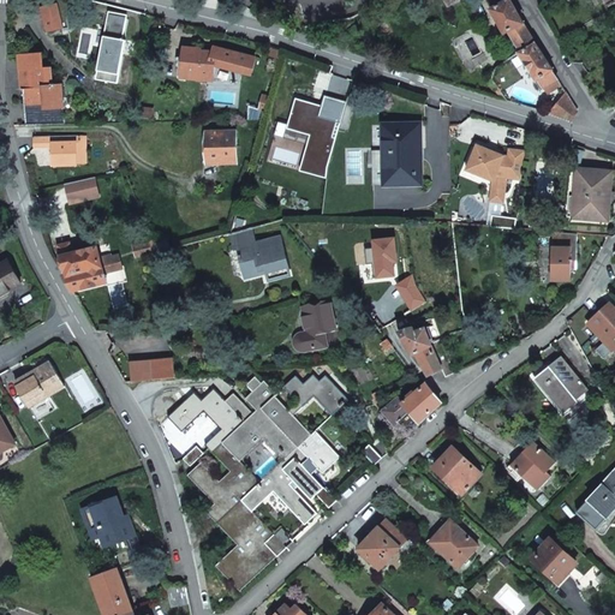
[(487,0),(493,9),(477,17),(478,24),(489,42),(509,30),(521,51),(535,42),(509,0),(487,0)]
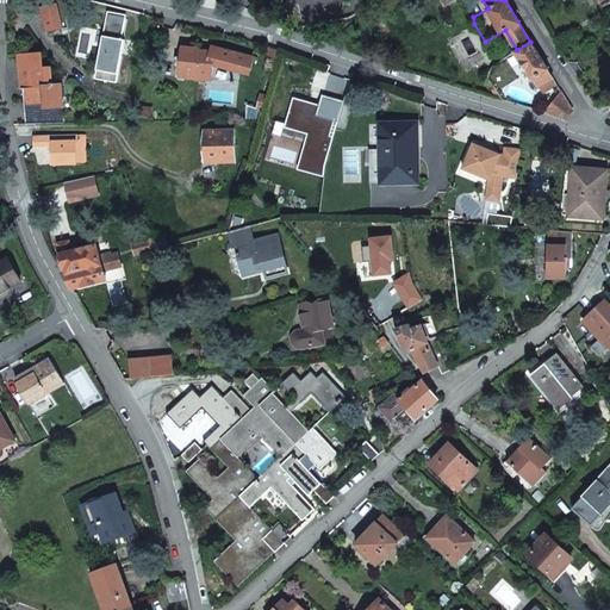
[(41,8),(48,32),(62,29),(55,5),(41,8)]
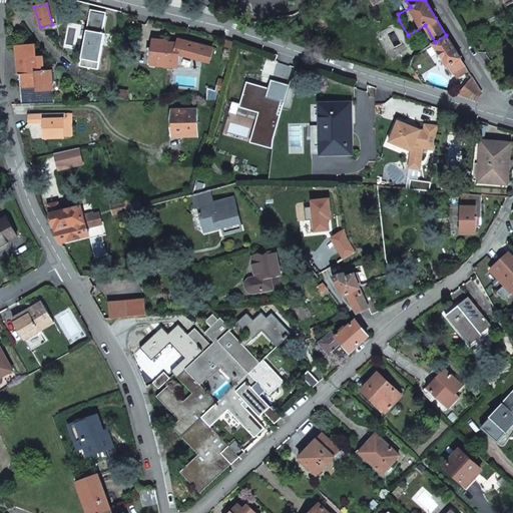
[(98,69),(105,33),(102,33),(105,14),(91,12),(89,18),(91,18),(87,43),(85,43),(82,59),(87,60),(86,67),(98,69)]
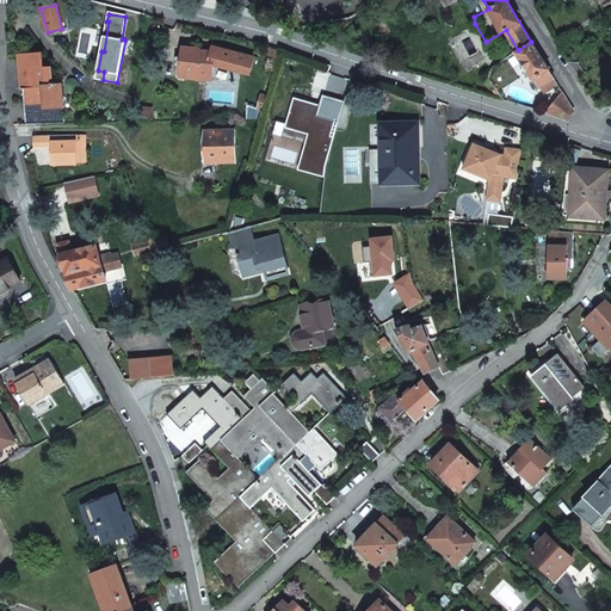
[(344,36),(351,32),(339,19),(328,20),(344,36)]
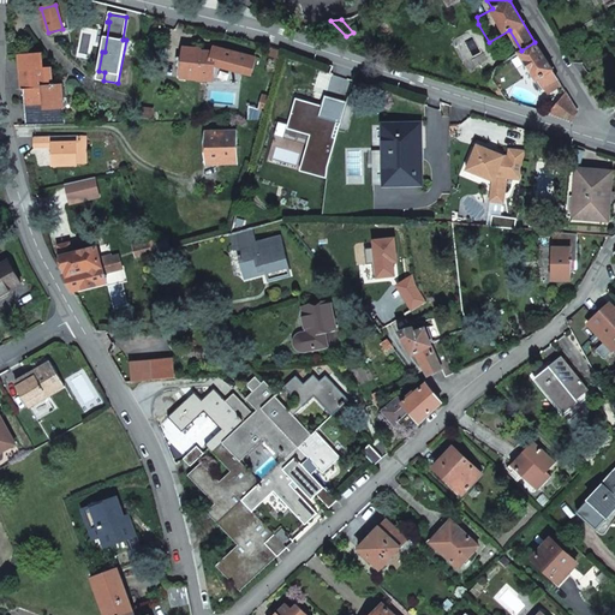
[(336,42),(346,36),(330,21),(318,23),(336,42)]
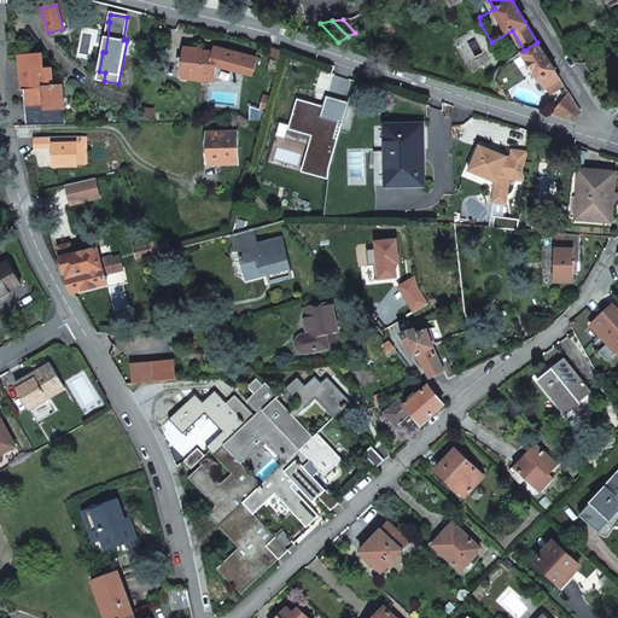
[(524,51),(522,53),(538,81),(541,80),(547,88),(561,80),(537,42),(524,51)]
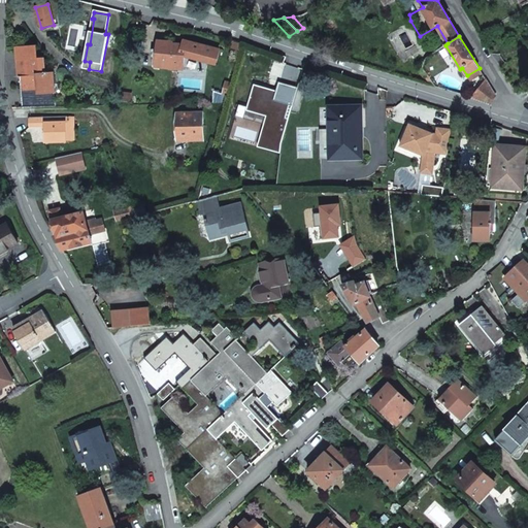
[(183,44),(172,43),(172,41),(157,40),(156,60),(154,61),(154,65),(156,68),(159,69),(161,67),(183,69),(184,55),(188,55),(188,57),(215,64),(219,50),(192,42),(191,45),(183,44)]
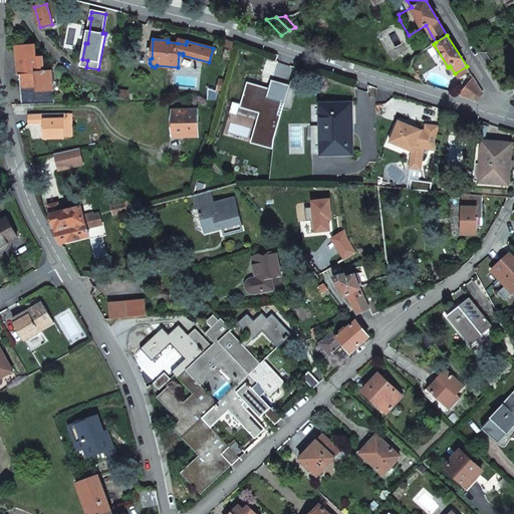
[(20,104),(28,104),(54,103),(52,71),(47,71),(47,69),(44,70),(43,57),(36,57),(35,45),(16,46),(20,104)]
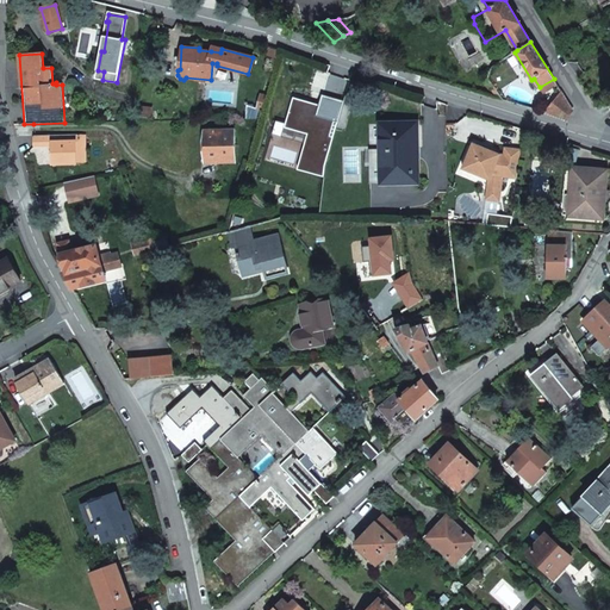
[(565,120),(573,109),(562,92),(545,113),(565,120)]
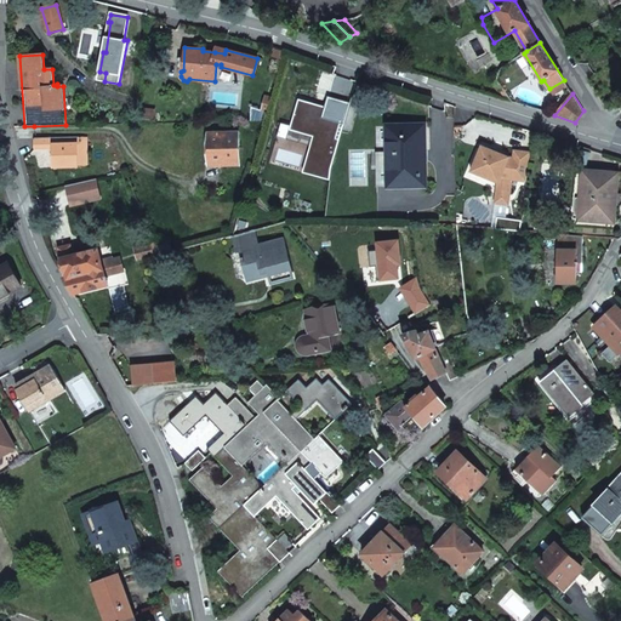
[(376,152),(376,186),(388,186),(425,184),(423,125),(387,126),(388,152),(376,152)]
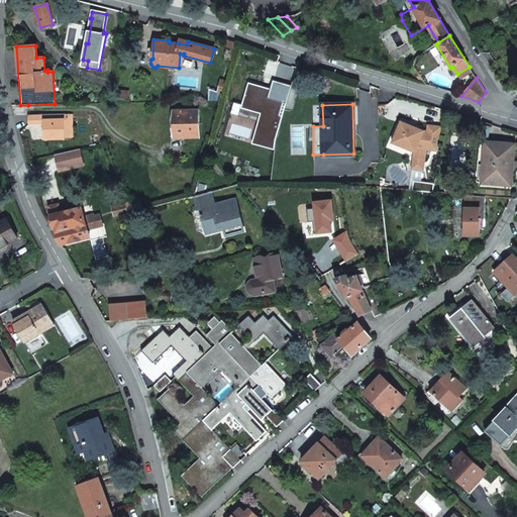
[(174,110),(174,137),(199,136),(199,110),(174,110)]
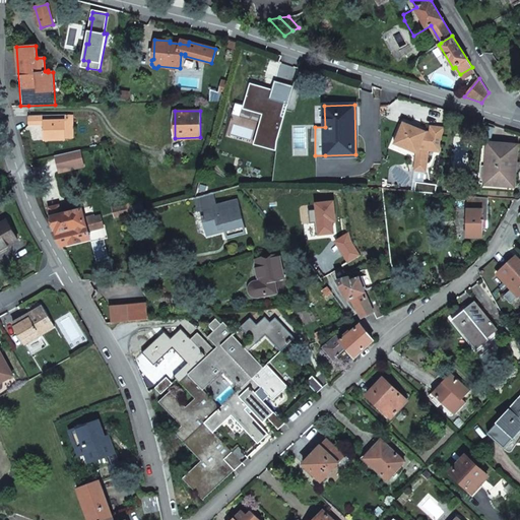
[(64,115),(28,116),(28,124),(42,124),(42,121),(48,121),(48,127),(44,127),(44,140),(64,139),(64,115)]
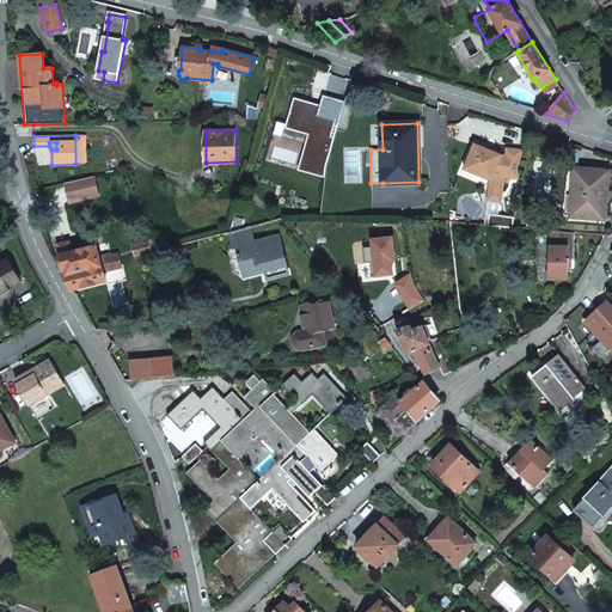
[(519,178),(522,151),(507,148),(506,155),(502,155),(473,144),(464,170),(490,181),(489,190),(502,191),(503,177),(519,178)]
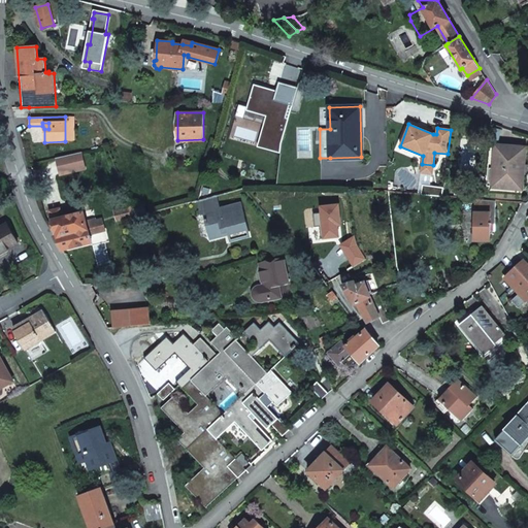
[(496,145),(494,167),(498,167),(497,187),(522,189),(524,172),(524,166),(525,147),(496,145)]
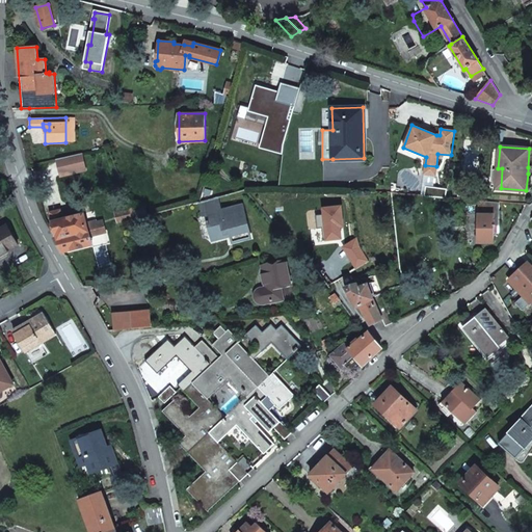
[(80,153),(73,155),(77,171),(84,169),(80,153)]
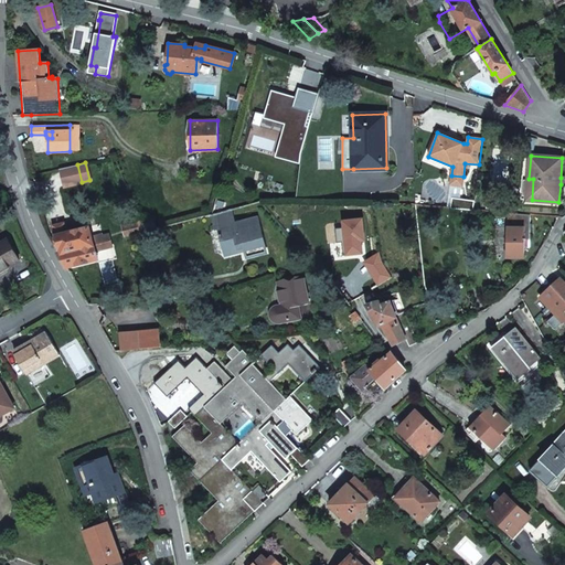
[(77,164),(59,169),(63,187),(82,182),(77,164)]
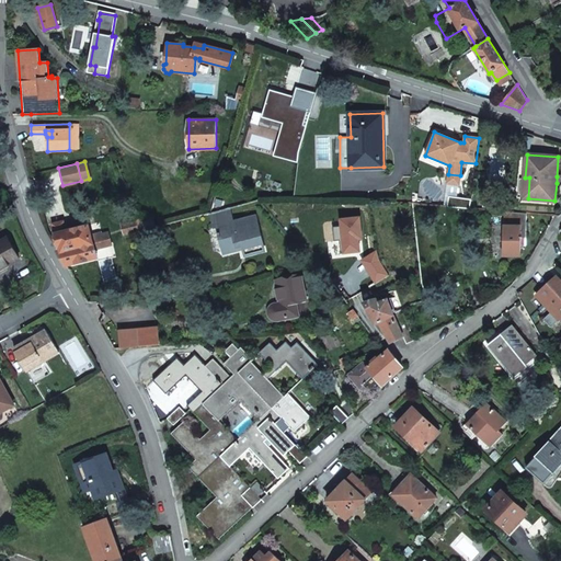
[(460,175),(448,174),(447,183),(459,185),(460,175)]
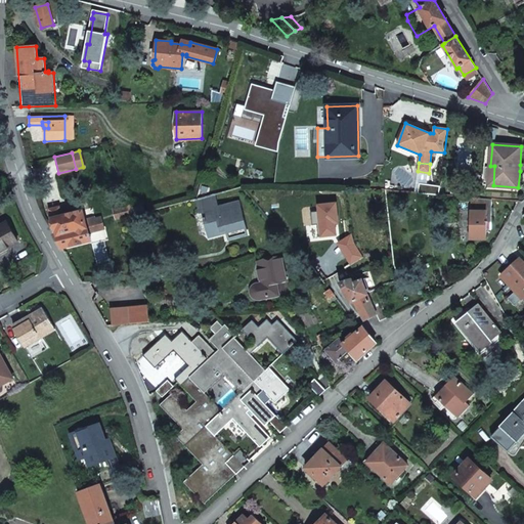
[(214,193),(197,198),(201,212),(204,212),(206,217),(204,218),(205,222),(207,221),(211,235),(222,232),(222,229),(226,228),(227,231),(229,238),(247,233),(238,202),(217,207),(214,193)]
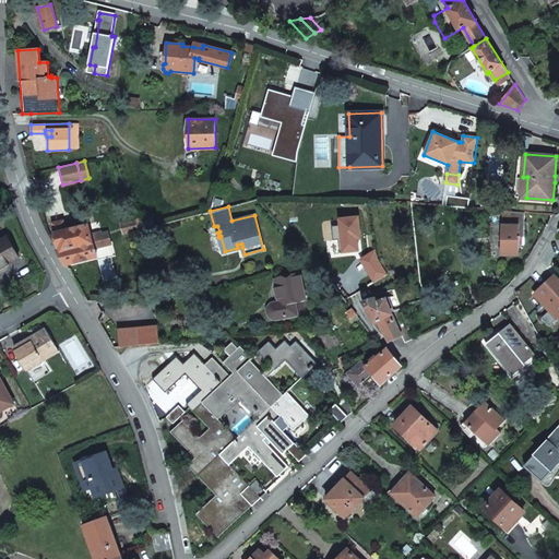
[(525,212),(503,211),(503,225),(503,254),(520,254),(520,242),(525,242),(525,212)]
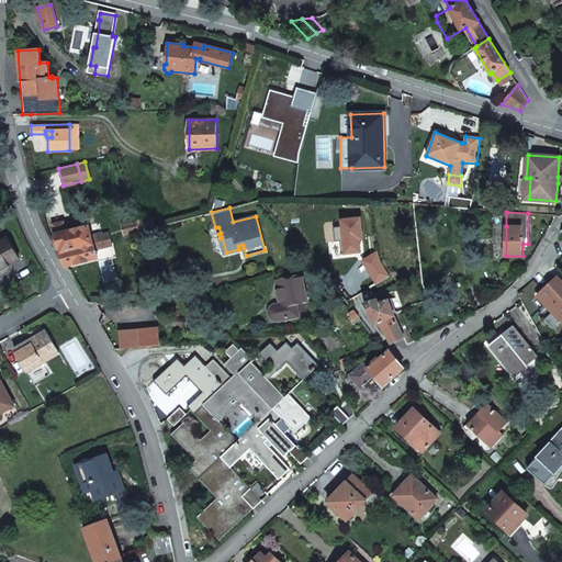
[(145,231),(156,227),(153,218),(142,222),(145,231)]
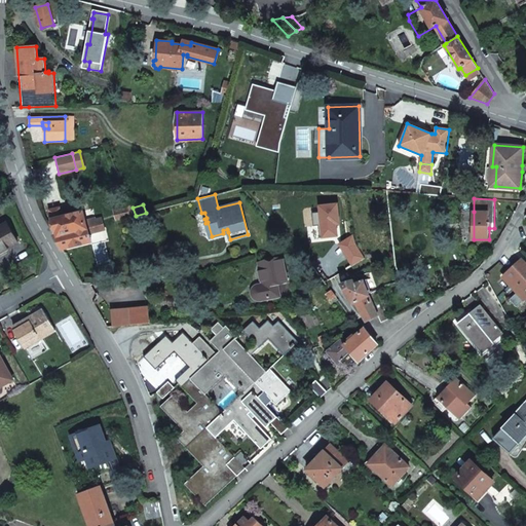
[(53,236),(62,249),(91,241),(89,232),(91,232),(92,233),(99,231),(97,225),(103,224),(102,217),(89,220),(90,227),(89,227),(88,223),(86,223),(83,211),(62,217),(60,207),(48,209),(55,232),(57,232),(58,235),(53,236)]
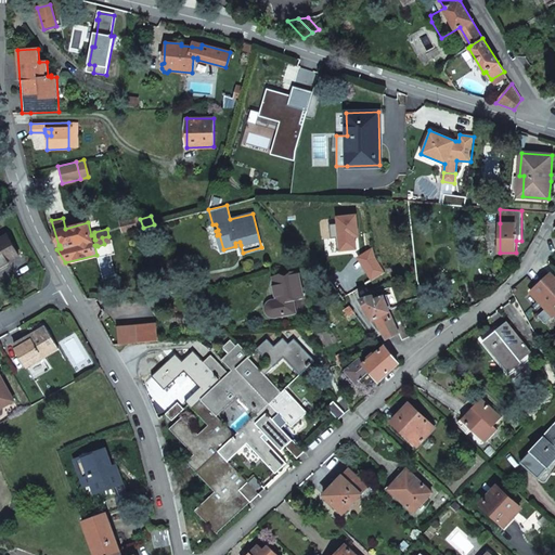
[(131,230),(138,229),(136,218),(129,219),(131,230)]
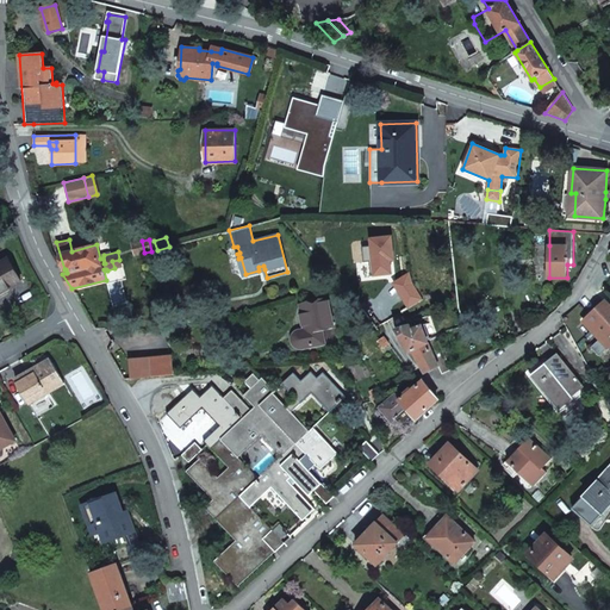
[(136,255),(143,254),(144,253),(142,241),(132,243),(136,255)]
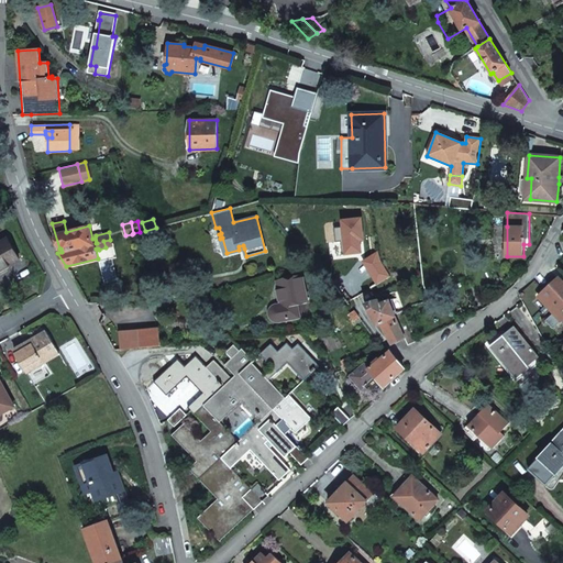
[(8,239),(0,243),(0,269),(19,260),(8,239)]
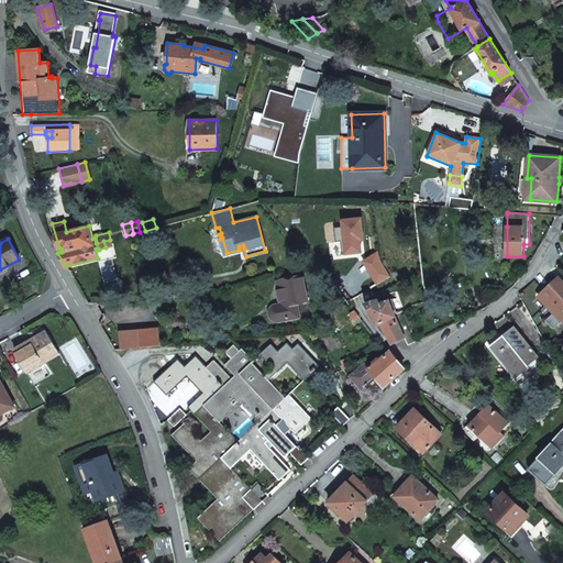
[(360,273),(370,288),(390,276),(379,260),(374,264),(363,250),(351,256),(361,272),(360,273)]
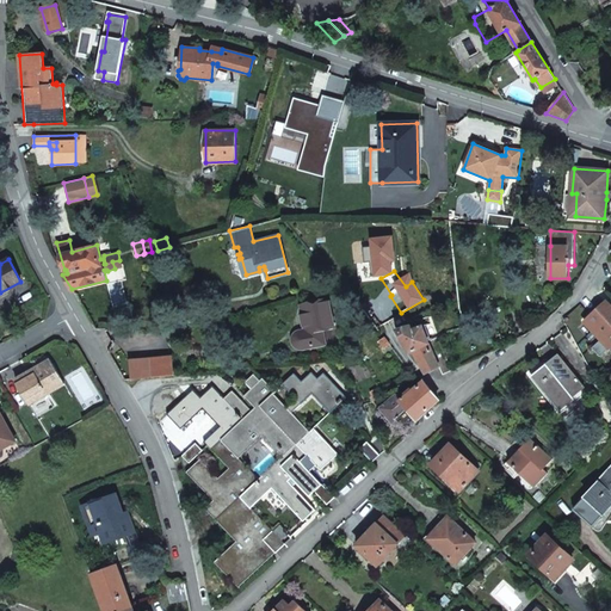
[(426,298),(414,281),(412,282),(424,300),(426,298)]
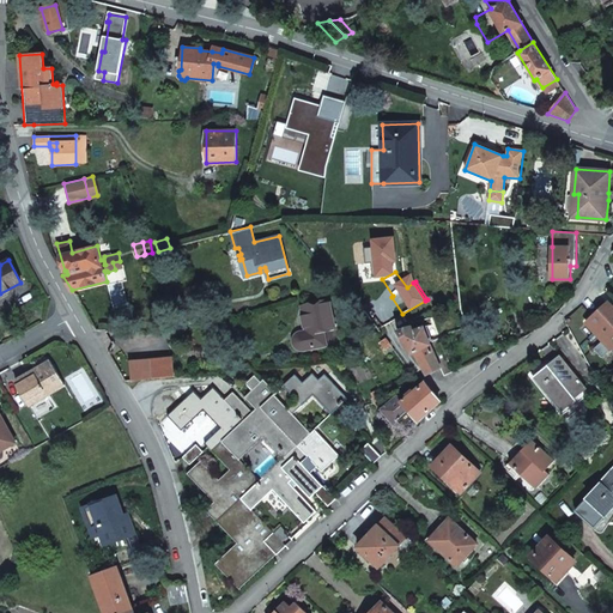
[(296,345),(298,347),(298,349),(302,350),(326,344),(323,328),(334,326),(329,301),(302,307),(307,331),(299,333),(298,333),(297,334),(296,337),(295,339),(295,340),(295,343),(296,345)]
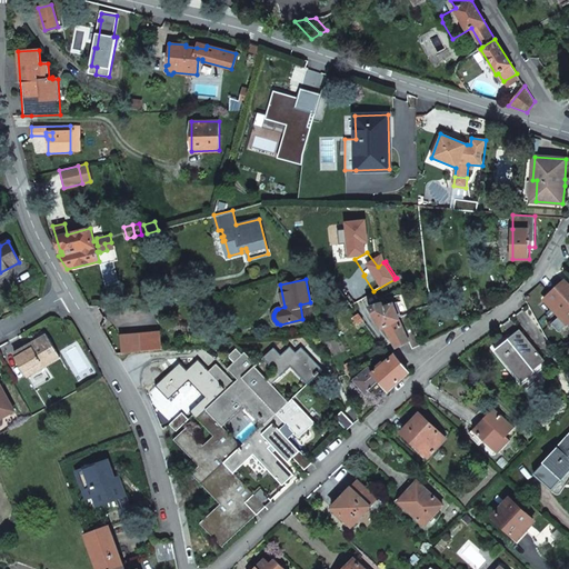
[(545,300),(567,325),(568,322),(568,283),(567,285),(565,282),(545,300)]
